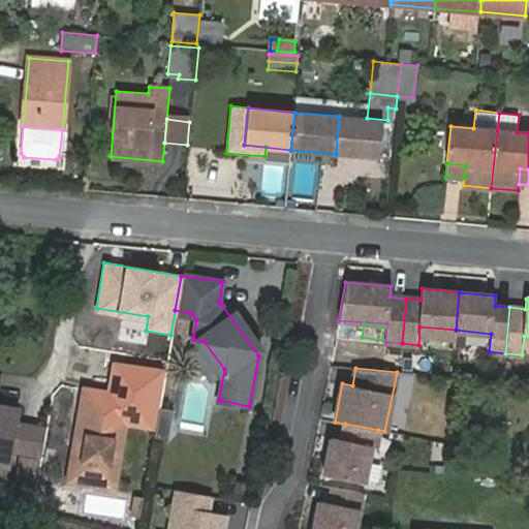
[(133,412),(136,384),(105,381),(102,409),(133,412)]
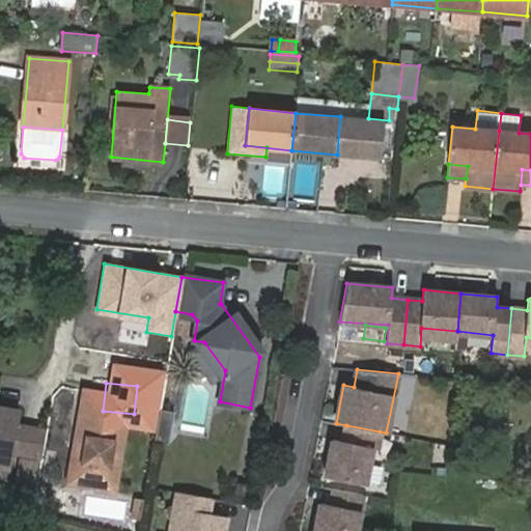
[(16,410),(0,407),(0,465),(6,467),(11,435),(14,423),(16,410)]
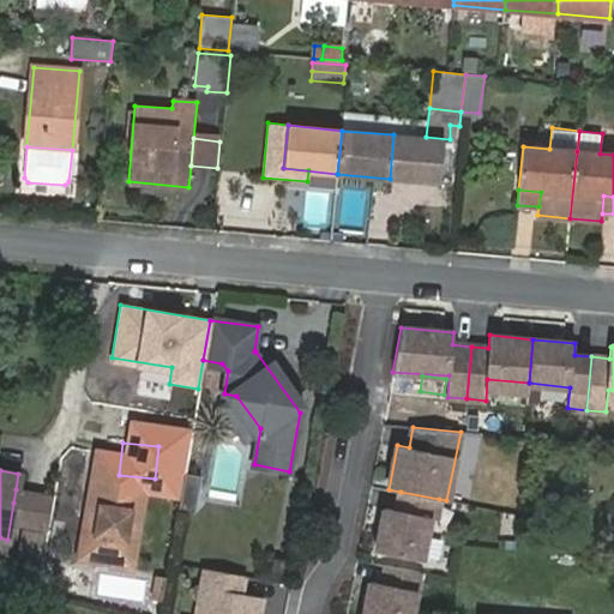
[(200,477),(184,474),(182,488),(178,511),(194,515),(200,477)]
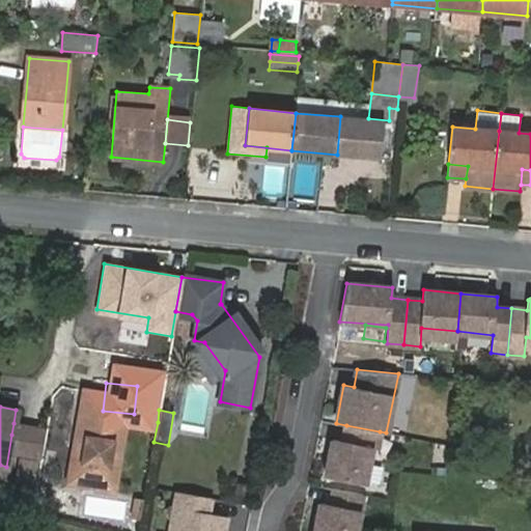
[(126,423),(80,414),(74,443),(79,444),(76,463),(83,474),(81,486),(96,490),(95,492),(111,495),(126,423)]
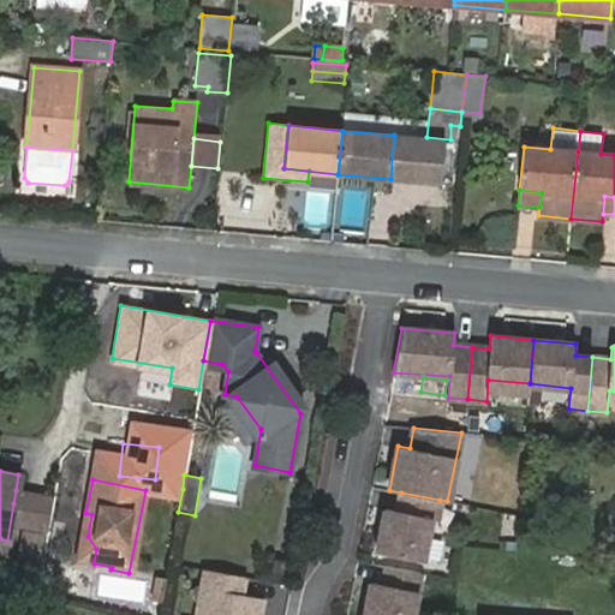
[(47,527),(52,496),(16,490),(13,503),(11,521),(47,527)]
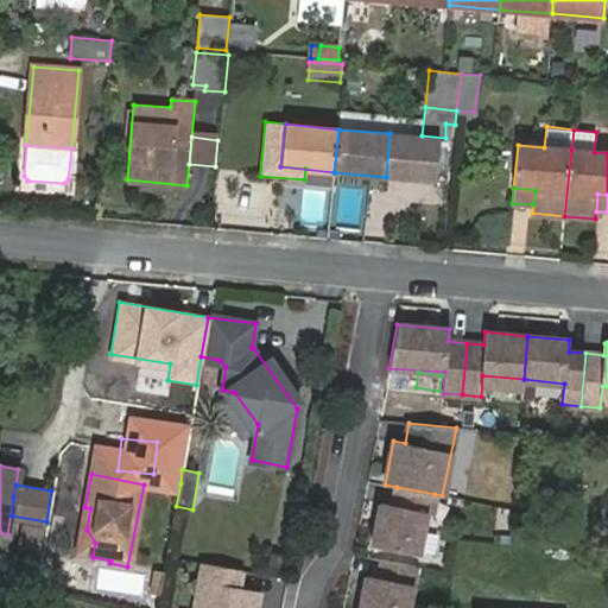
[(435,494),(397,487),(393,505),(381,502),(373,545),(418,553),(425,513),(431,513),(435,494)]
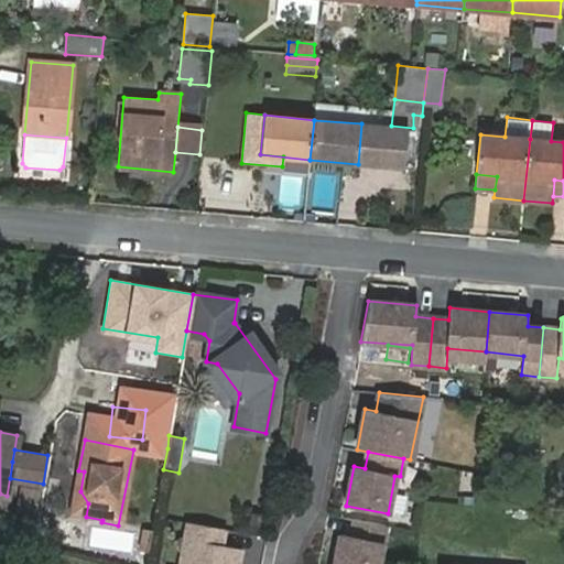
[(78,470),(71,513),(86,517),(88,503),(80,491),(84,472),(78,470)]
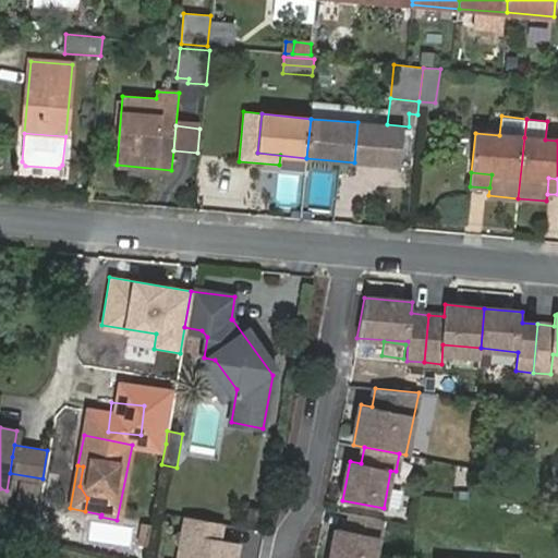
[(373,557),(381,519),(351,513),(348,531),(336,528),(330,557),(373,557)]
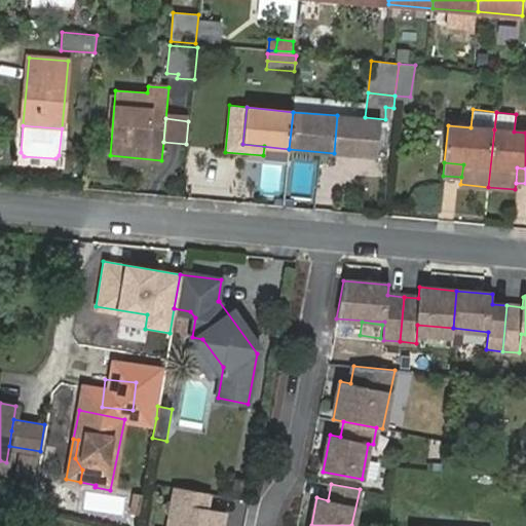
[(166,525),(227,525),(230,512),(210,509),(213,494),(174,487),(166,525)]
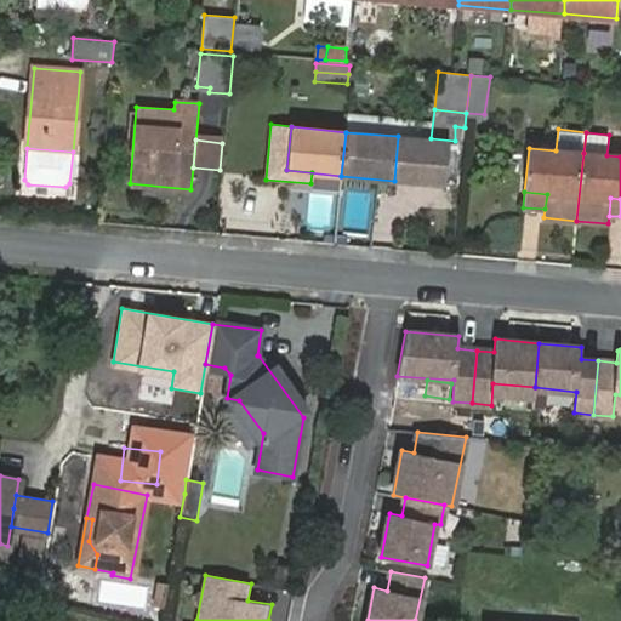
[(158,615),(163,591),(154,588),(149,613),(158,615)]
